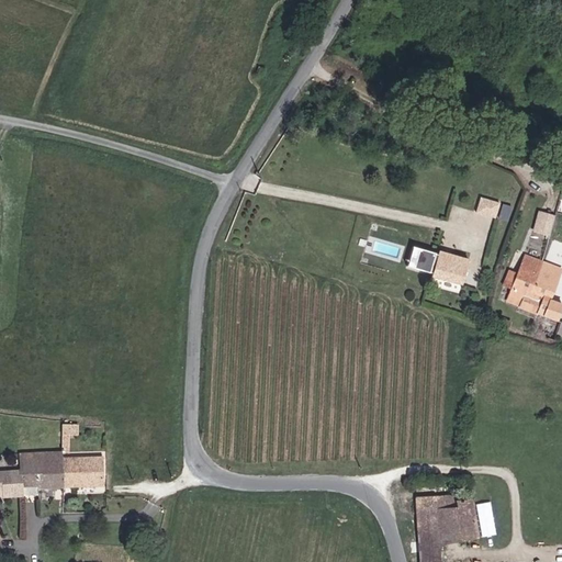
[(247,58),(253,62),(257,55),(251,52),(247,58)]
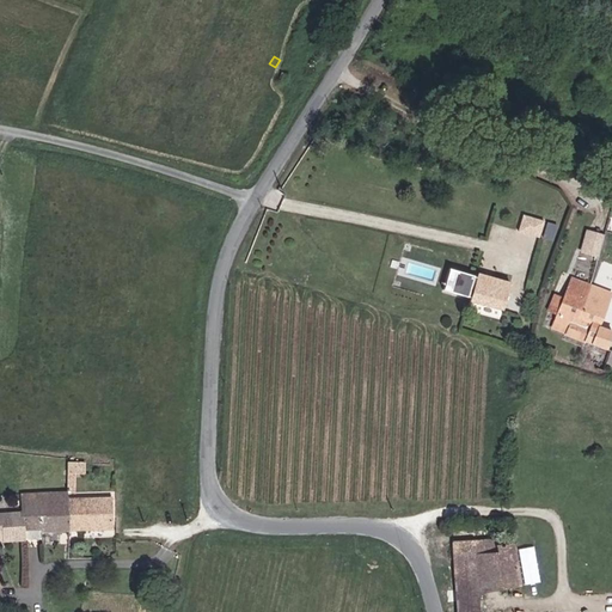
[(543,231),(548,214),(526,208),(521,225),(543,231)]
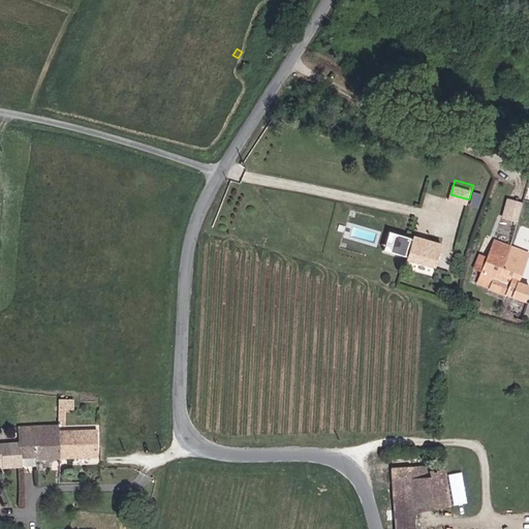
[(474,191),(471,204),(481,206),(485,194),(474,191)]
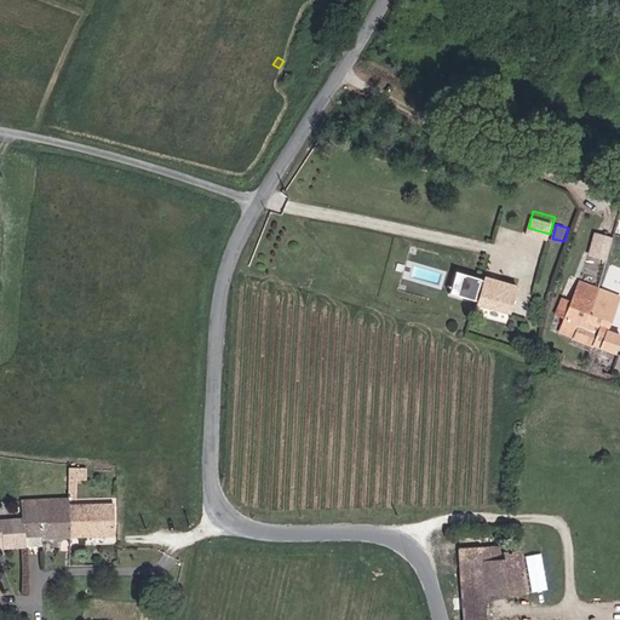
[(608,260),(615,236),(596,231),(589,254),(608,260)]
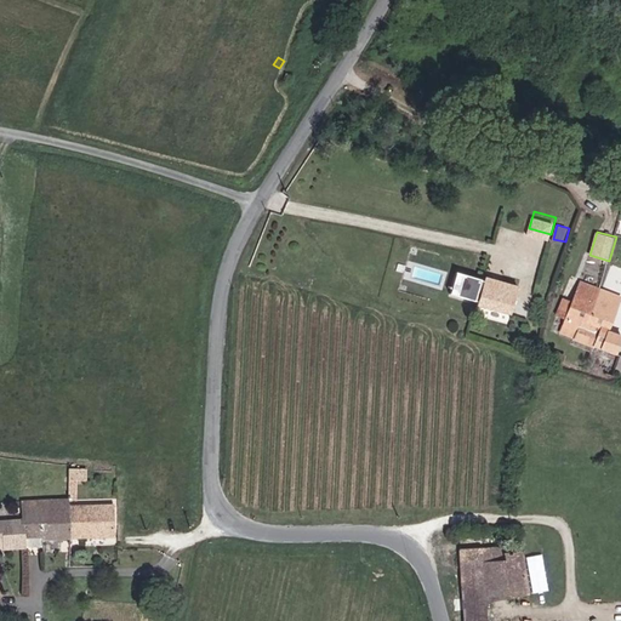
[(460,295),(465,273),(457,271),(451,294),(460,295)]
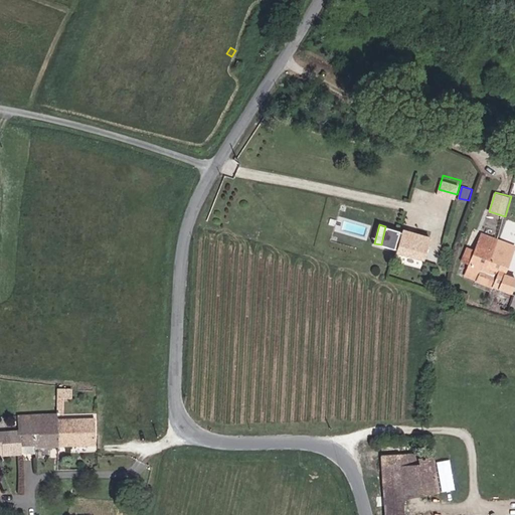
[(398,249),(403,230),(385,226),(381,244),(398,249)]
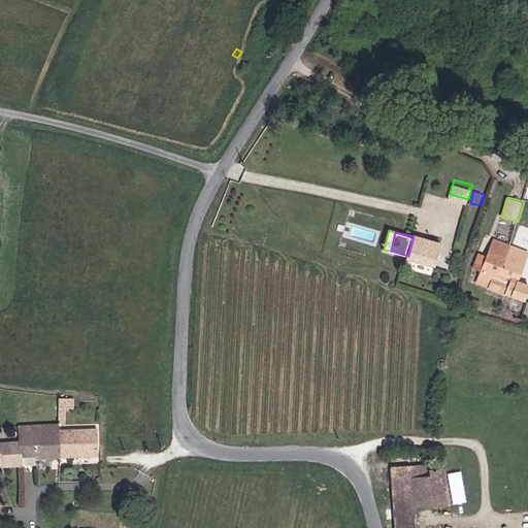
[(437,267),(443,241),(414,234),(414,236),(408,256),(406,260),(437,267)]
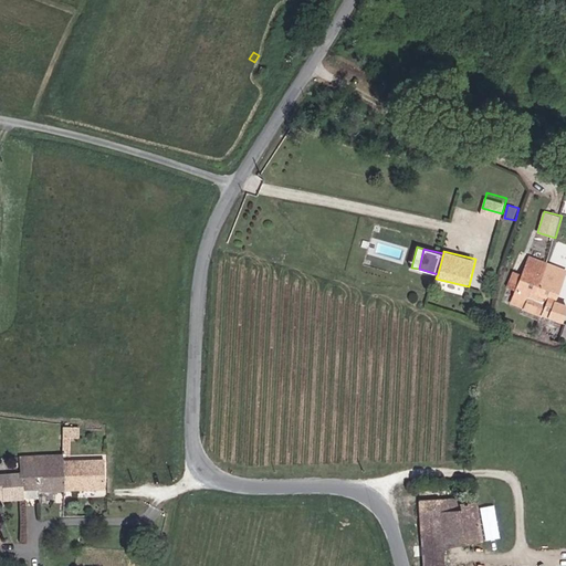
[(542,300),(535,297),(545,264),(528,258),(512,303),(536,313),(542,300)]
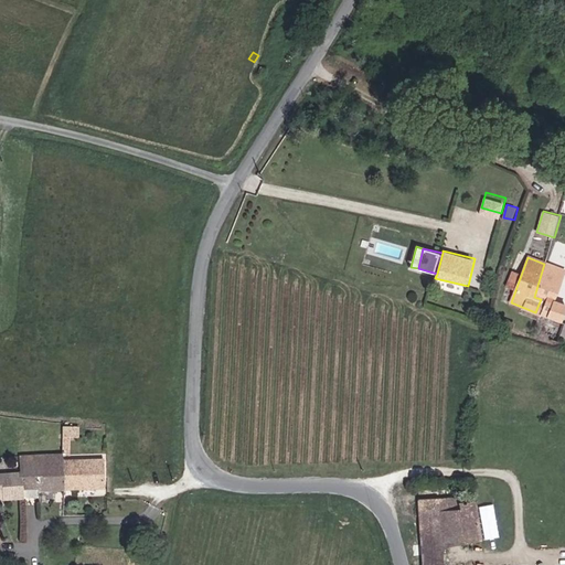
[(552,304),(557,288),(564,270),(544,264),(534,297),(541,299),(552,304)]
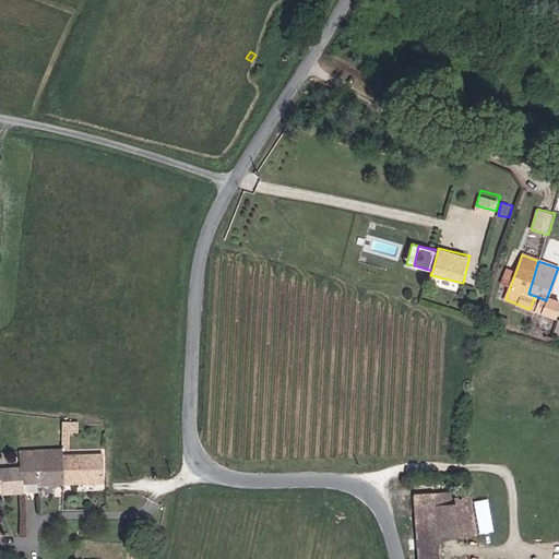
[(528,313),(555,321),(558,307),(558,305),(546,300),(535,296),(530,309),(528,313)]
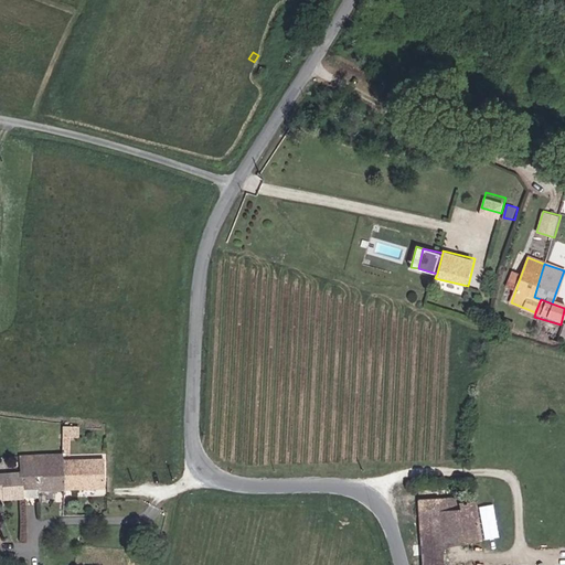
[(552,339),(558,340),(562,329),(562,328),(560,333),(553,331),(552,339)]
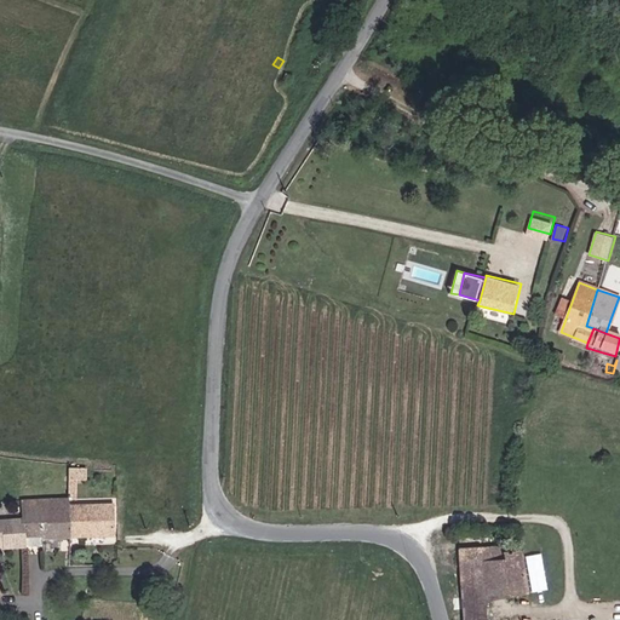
[(62,522),(73,521),(73,500),(73,492),(21,491),(22,510),(22,527),(61,528),(62,522)]
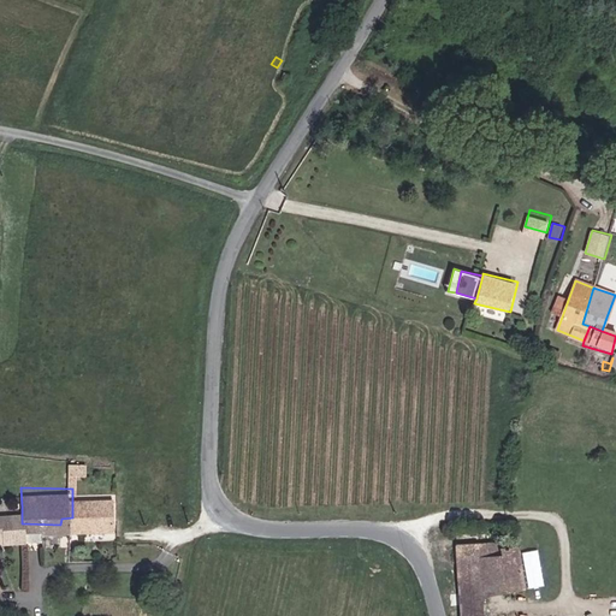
[(73,523),(117,521),(114,498),(72,497),(72,517),(73,523)]
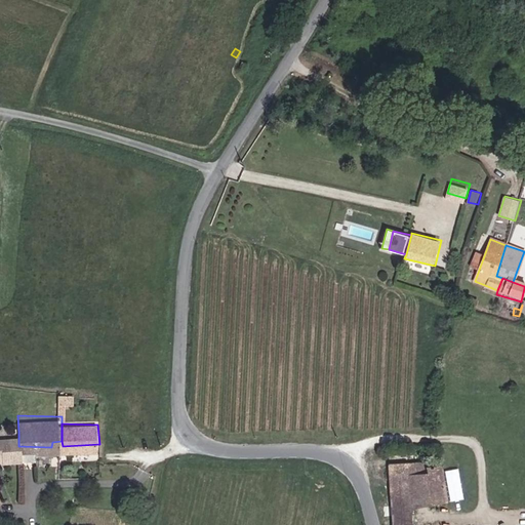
[(0,454),(19,454),(18,446),(18,432),(0,431),(0,451),(0,454)]
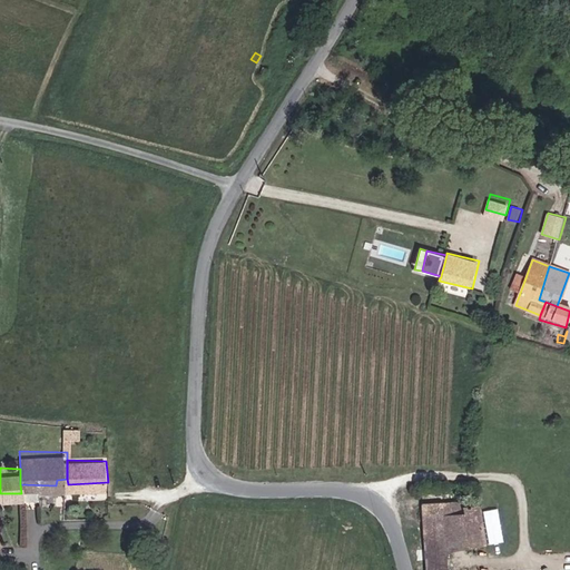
[(473,548),(485,547),(479,500),(470,500),(468,485),(461,487),(463,502),(425,505),(430,569),(452,569),(452,562),(448,519),(468,517),(473,548)]
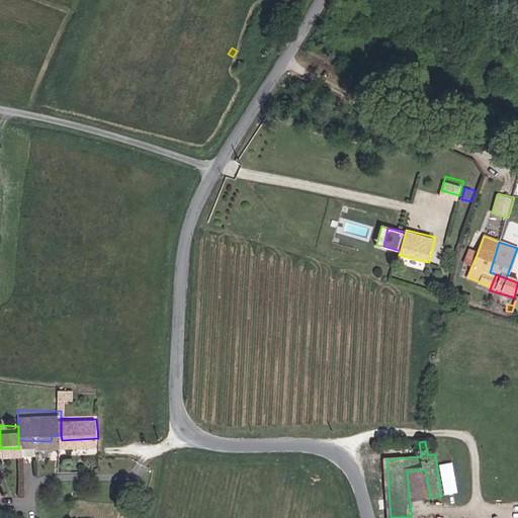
[(423,499),(430,498),(425,469),(407,471),(411,511),(423,509),(423,499)]
